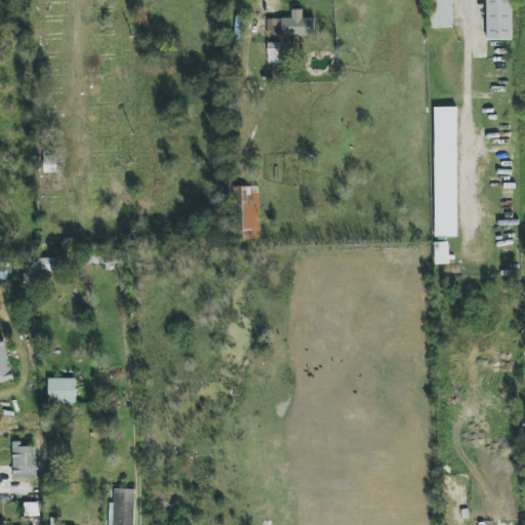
[(451,0),(447,0),(433,0),(433,28),(453,28),(451,0)]
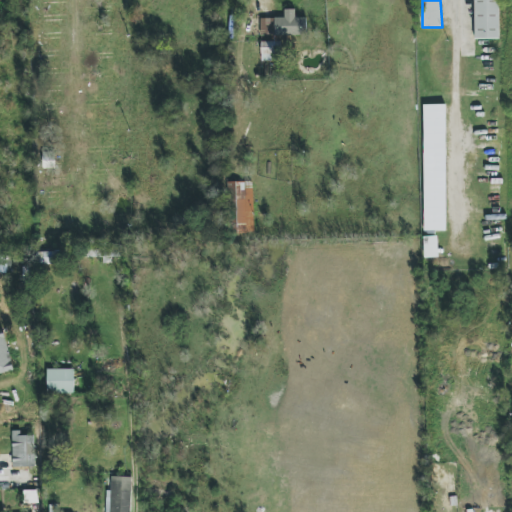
[(499,39),(498,0),(493,0),(474,0),(475,39),(499,39)]
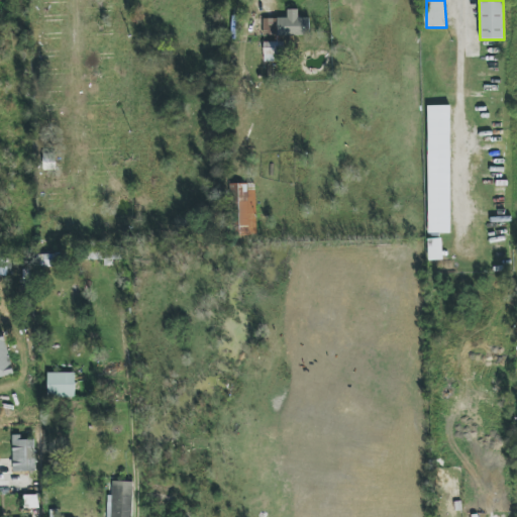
[(310,18),(298,17),(299,10),(288,9),(287,18),(263,17),(263,34),(309,36),(310,18)]
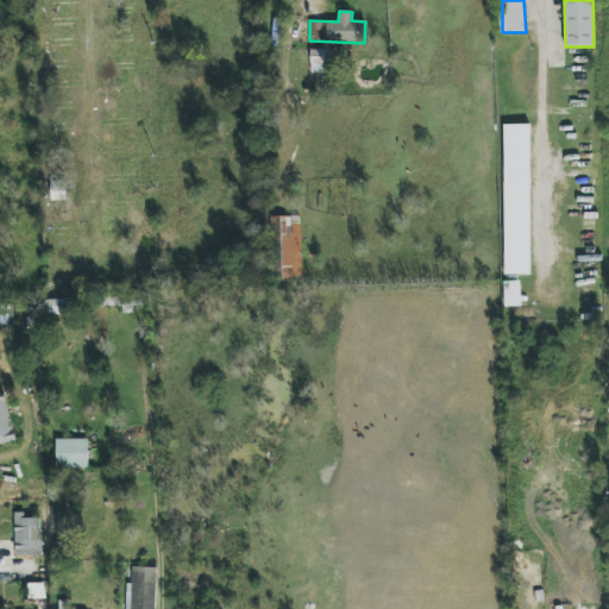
[(311,73),(334,73),(333,49),(311,50),(311,73)]
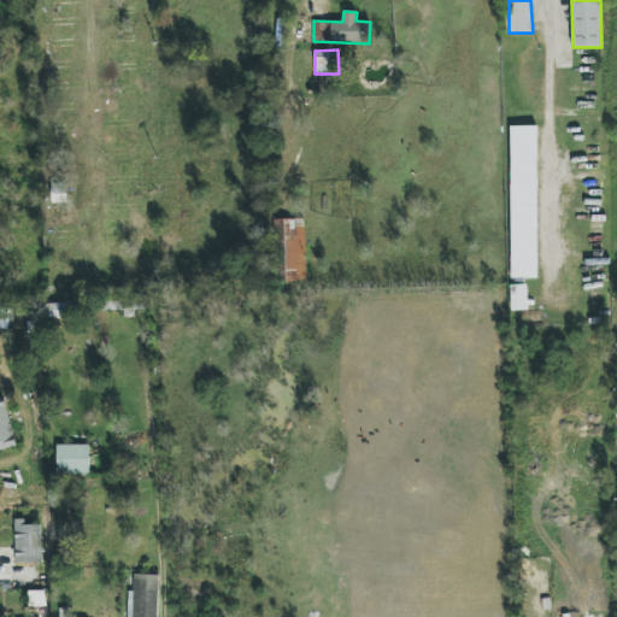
[(511,278),(538,278),(536,127),(510,127),(511,278)]
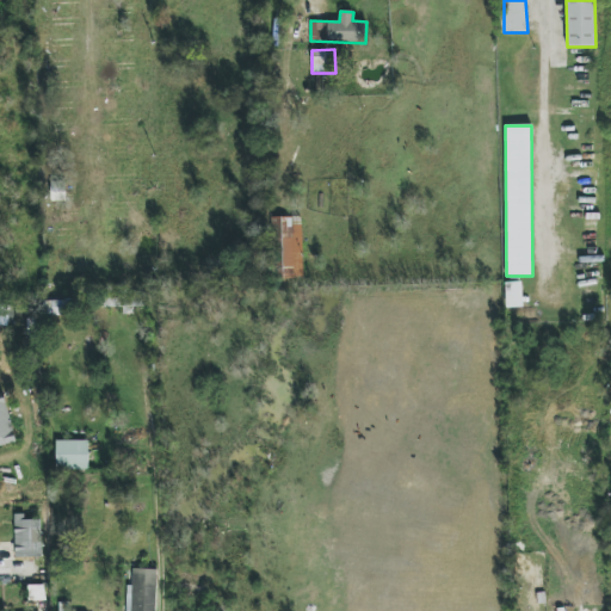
[(302,217),(273,217),(275,270),(283,270),(283,278),(303,278),(302,217)]
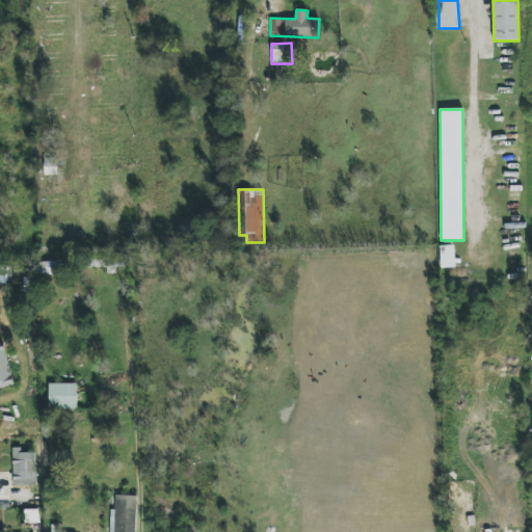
[(455,245),(441,246),(442,268),(456,267),(455,245)]
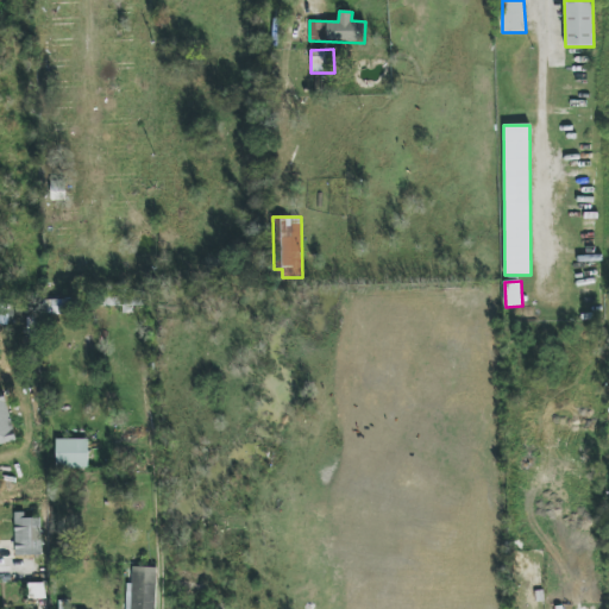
[(71,313),(70,300),(46,301),(46,314),(71,313)]
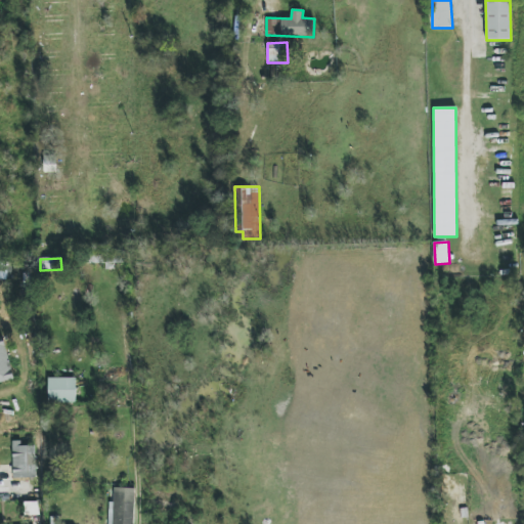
[(0,382),(13,380),(4,337),(0,337),(0,382)]
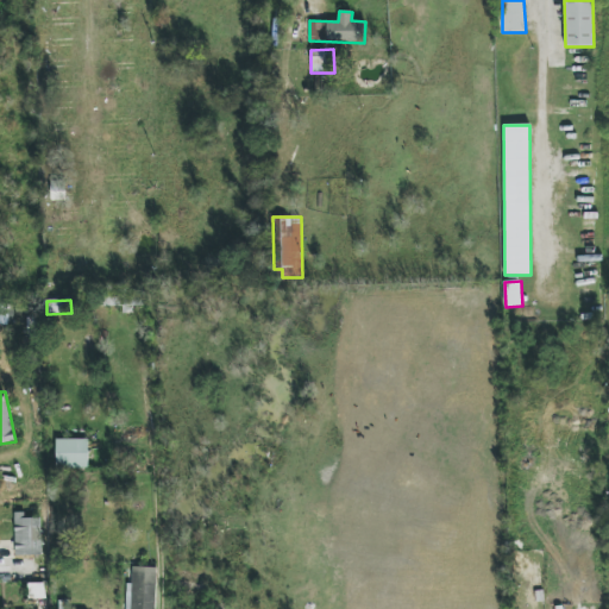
[(88,439),(56,439),(56,469),(88,469),(88,439)]
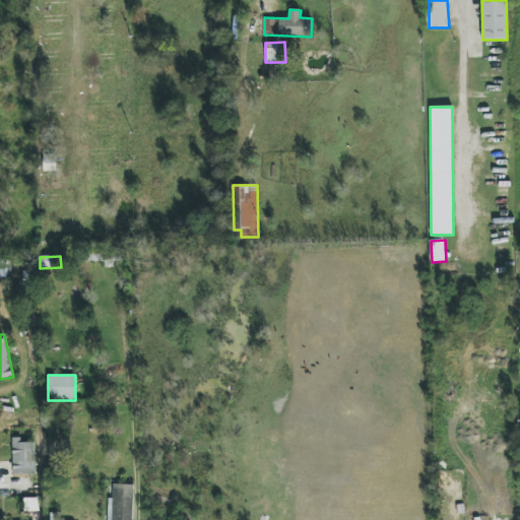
[(20,442),(20,438),(11,438),(12,475),(36,474),(35,442),(20,442)]
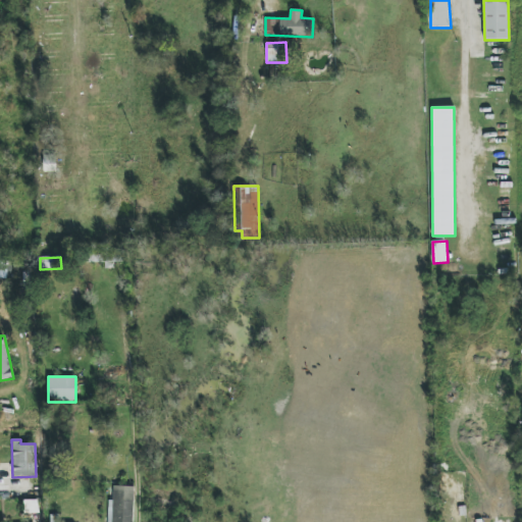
[(133,521),(135,486),(114,485),(113,501),(109,501),(107,521),(133,521)]
